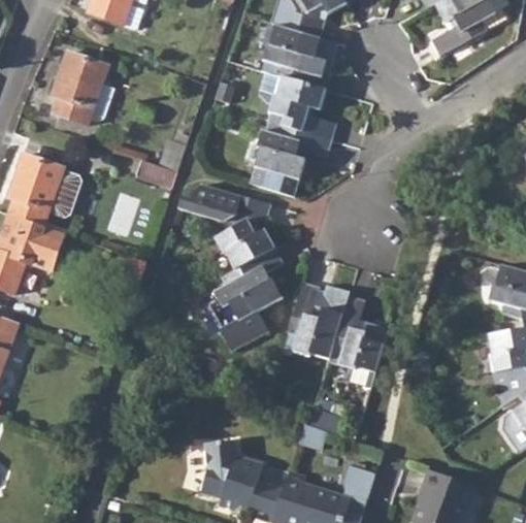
[(94,0),(91,9),(127,22),(133,0),(94,0)]
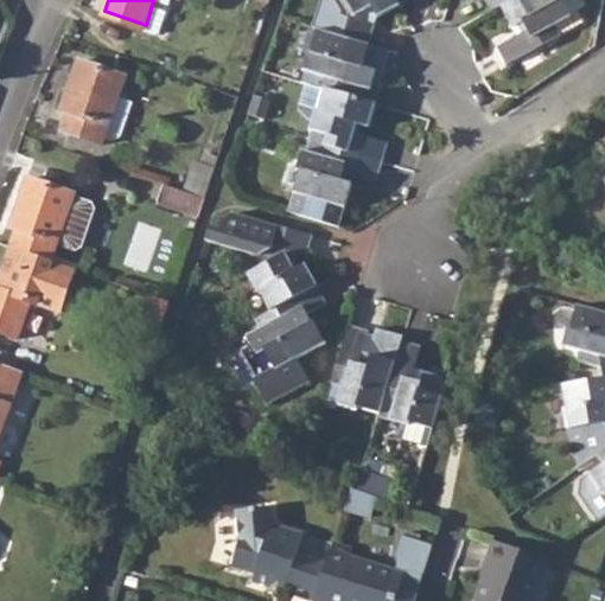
[(153,0),(146,25),(160,30),(169,0),(153,0)]
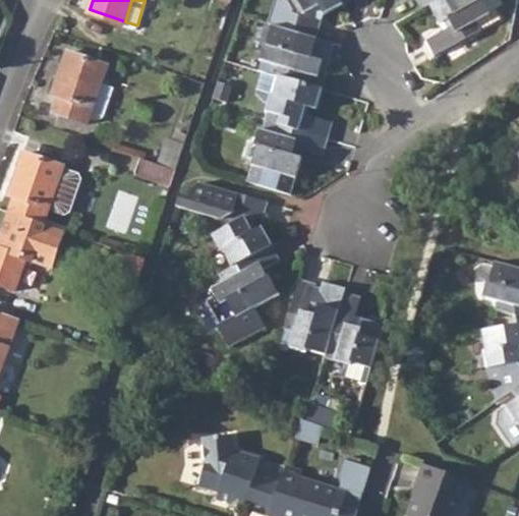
[(286,30),(316,39),(321,22),(312,19),(313,13),(311,10),(320,7),(324,16),(342,5),(339,0),(286,0),(284,1),(292,13),(286,30)]
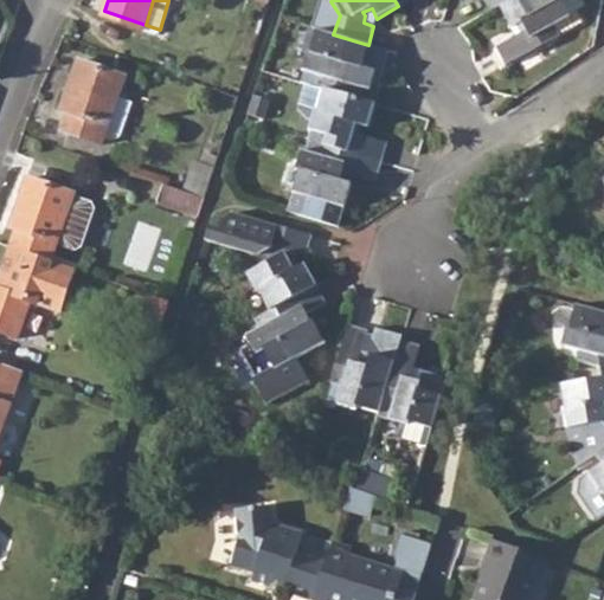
[(483,0),(489,10),(498,5),(506,0),(483,0)]
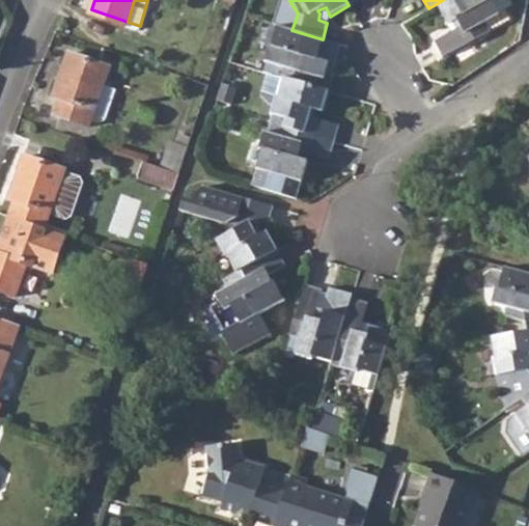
[(498,16),(490,1),(486,1),(485,0),(443,0),(436,4),(446,25),(451,33),(433,43),(441,57),(489,31),(484,23),(498,16)]
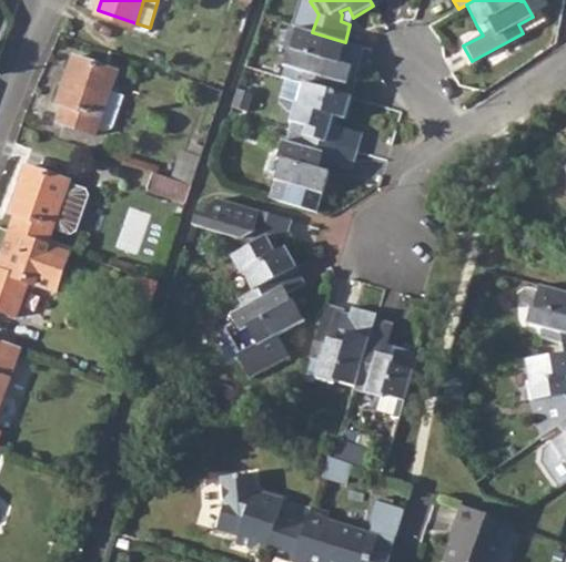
[(519,0),(521,1),(524,1),(533,17),(542,11),(548,8),(543,0),(519,0)]
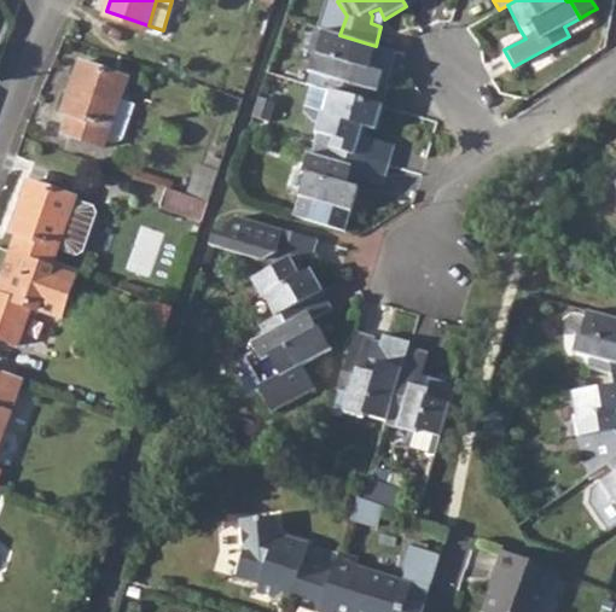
[(569,36),(594,22),(590,12),(580,18),(564,27),(569,36)]
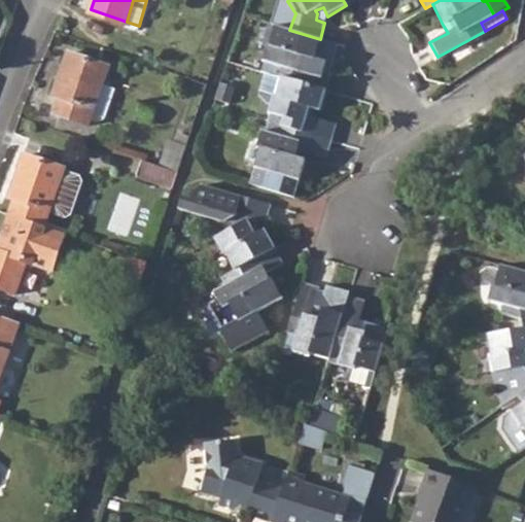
[(282,77),(326,90),(331,74),(302,66),(304,58),(314,61),(320,39),(289,30),(276,26),(260,64),(277,68),(274,75),(282,77)]
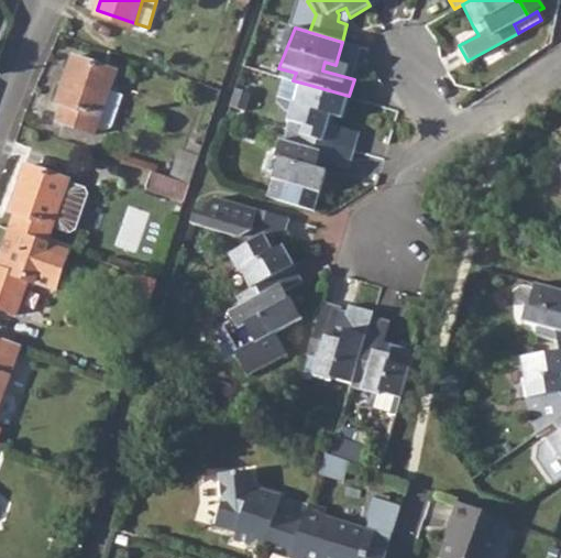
[(59,116),(95,130),(97,124),(111,87),(118,68),(76,52),(59,96),(66,98),(59,116)]
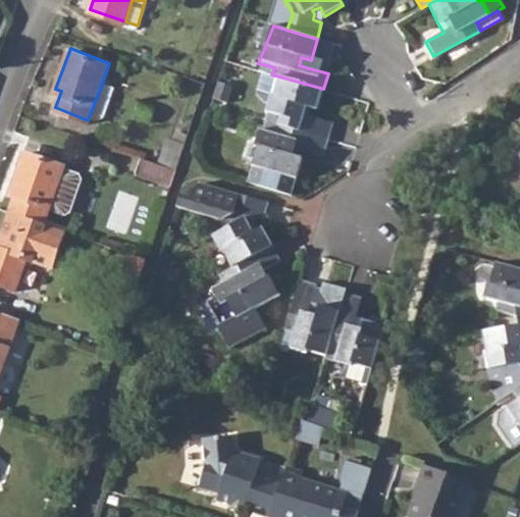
[(267,121),(329,140),(334,123),(305,115),(307,107),(316,109),(323,89),(279,76),(266,113),(269,114),(267,121)]
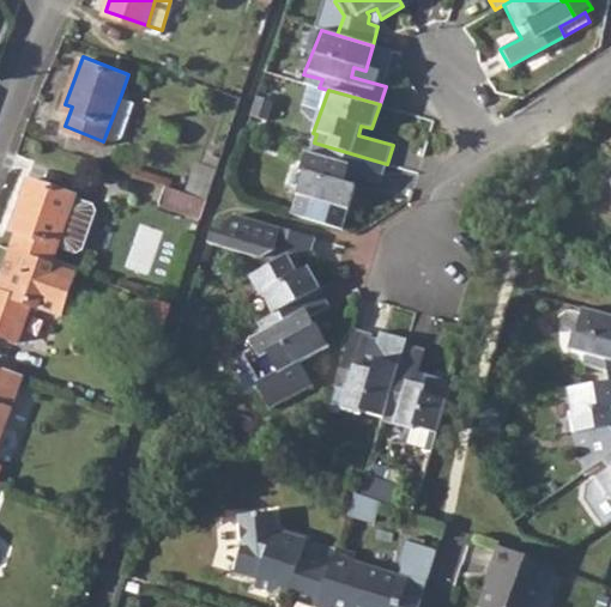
[(121,95),(106,135),(107,135),(115,137),(122,133),(135,99),(121,95)]
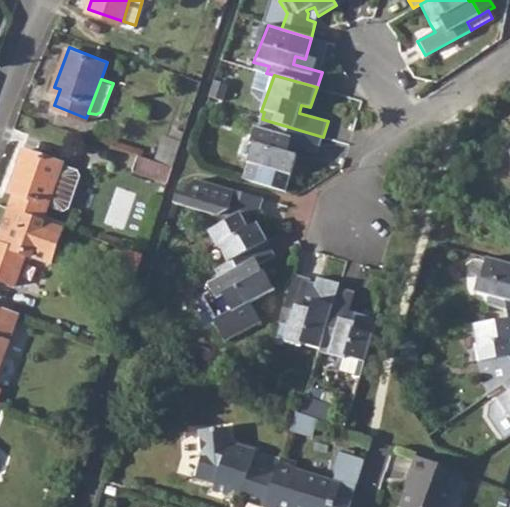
[(214,82),(209,97),(222,102),(228,86),(214,82)]
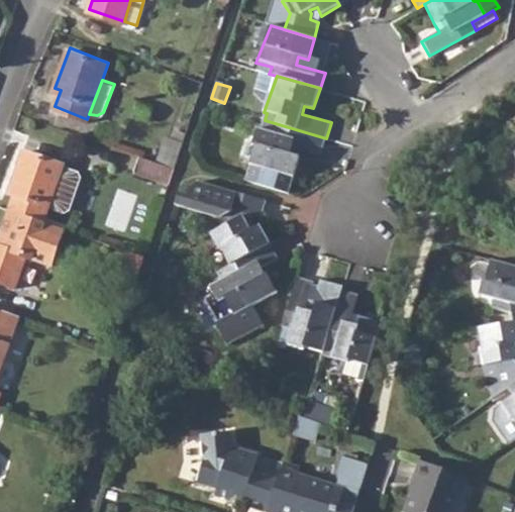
[(256,147),(253,156),(251,165),(246,180),(289,192),(299,159),(290,156),(292,145),(322,154),(326,138),(265,120),(263,130),(259,129),(253,145),(256,147)]
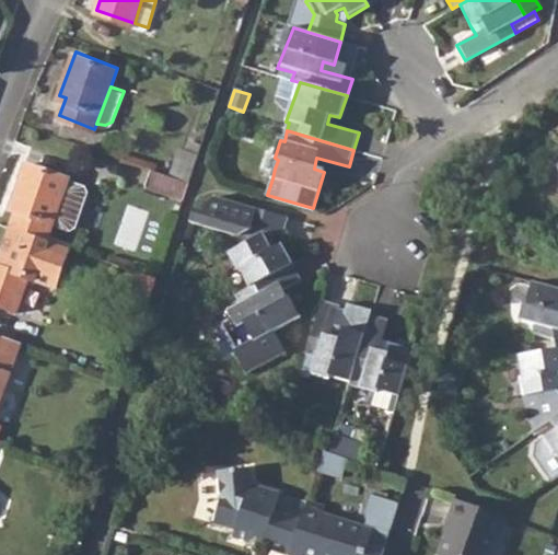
[(172,173),(190,180),(199,152),(188,148),(185,154),(179,151),(172,173)]
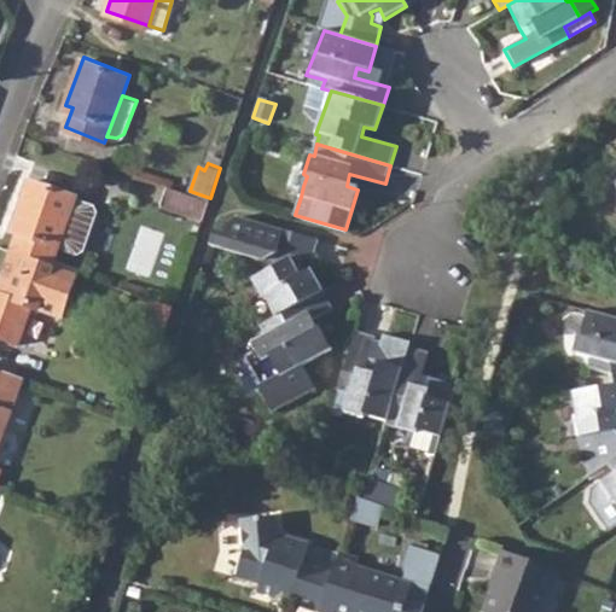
[(77,193),(32,176),(13,226),(21,229),(13,248),(53,262),(59,244),(77,251),(83,248),(98,209),(96,202),(77,196),(77,193)]
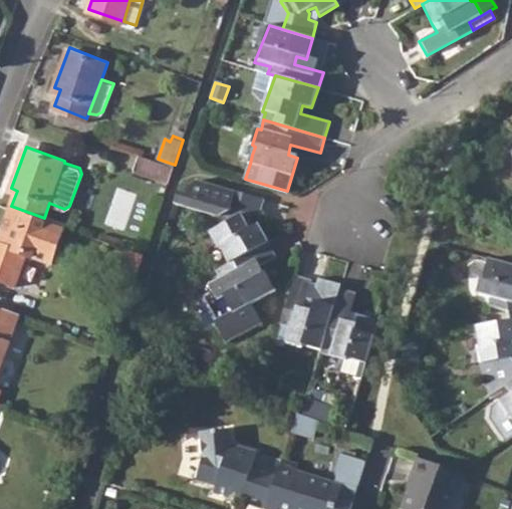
[(137,168),(170,180),(175,165),(158,159),(141,153),(137,168)]
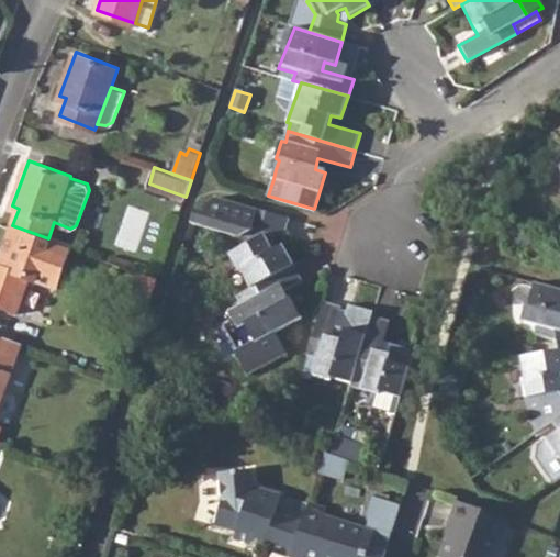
[(249,286),(292,263),(281,244),(273,248),(269,241),(273,238),(276,233),(286,236),(291,219),(214,196),(206,201),(203,210),(196,208),(190,223),(236,237),(241,244),(227,253),(249,286)]
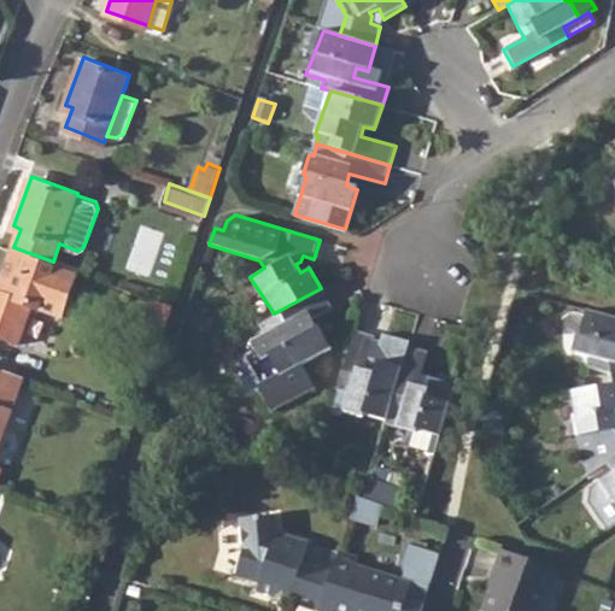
[(0,334),(17,340),(18,341),(31,303),(60,313),(76,269),(53,262),(13,247),(0,282),(0,334)]
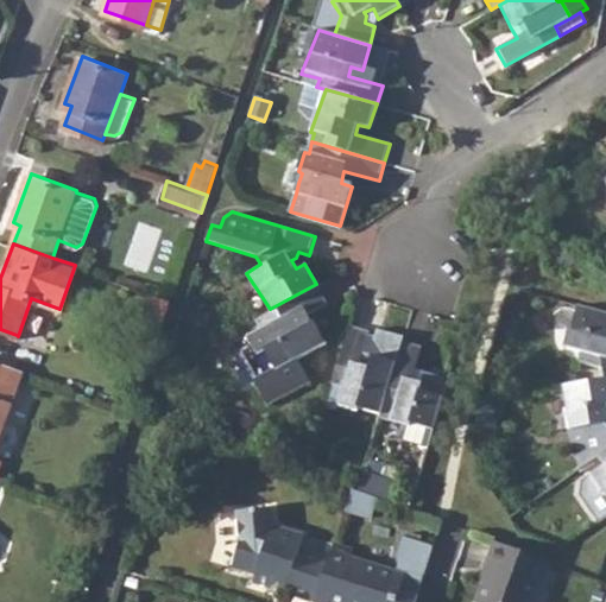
[(270,309),(253,318),(259,328),(246,334),(252,344),(240,350),(266,405),(309,381),(296,357),(324,342),(311,321),(309,322),(304,314),(326,302),(316,284),(270,309)]
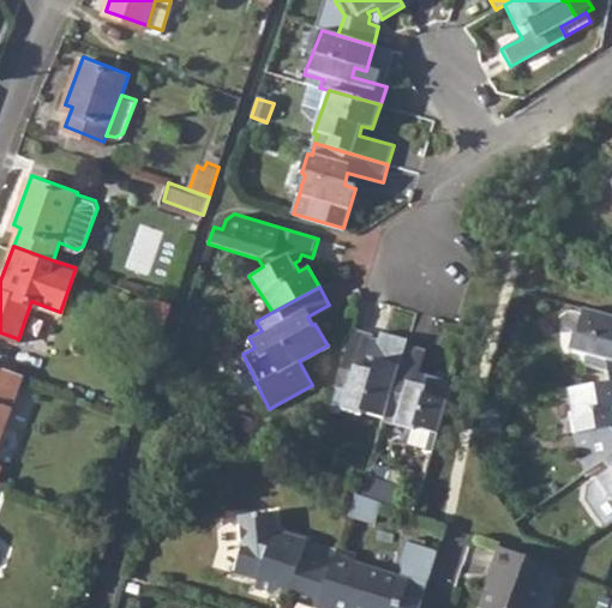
[(173,301),(154,294),(150,306),(155,308),(150,324),(166,329),(173,301)]
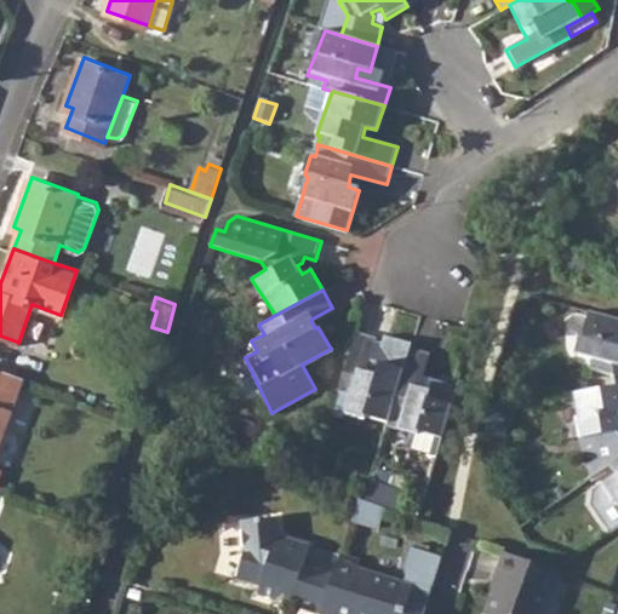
[(613,377),(616,384),(617,384),(617,317),(590,310),(584,332),(581,331),(574,353),(593,359),(590,368),(613,377)]
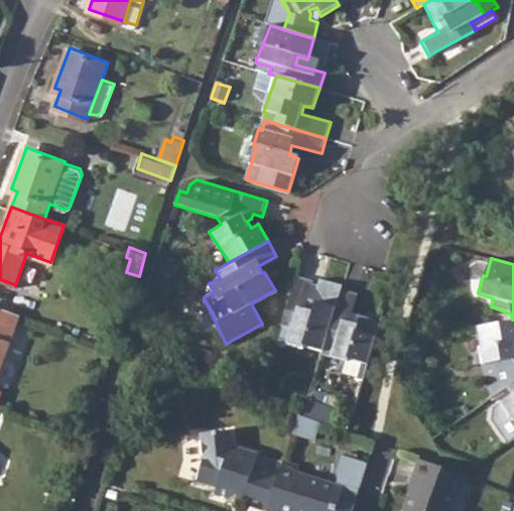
[(305,345),(323,350),(326,339),(335,306),(315,300),(312,310),(304,308),(312,279),(296,275),(282,326),(291,329),(287,343),(304,348),(305,345)]
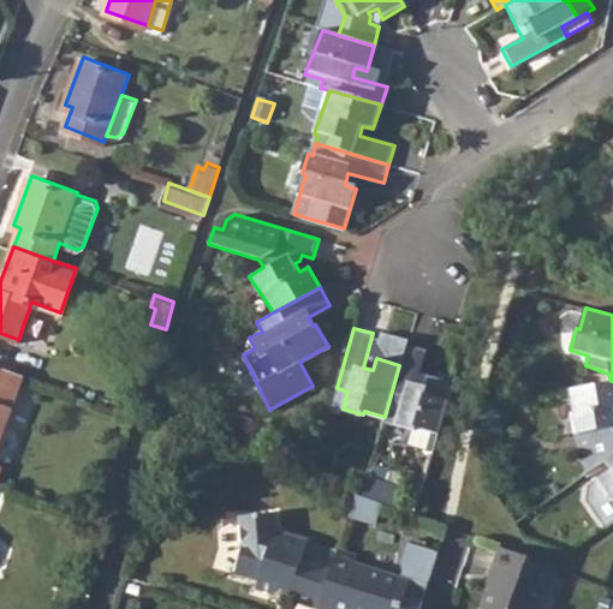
[(416,425),(438,433),(452,382),(428,374),(424,386),(414,382),(423,348),(406,342),(399,365),(388,404),(400,407),(394,424),(414,430),(416,425)]
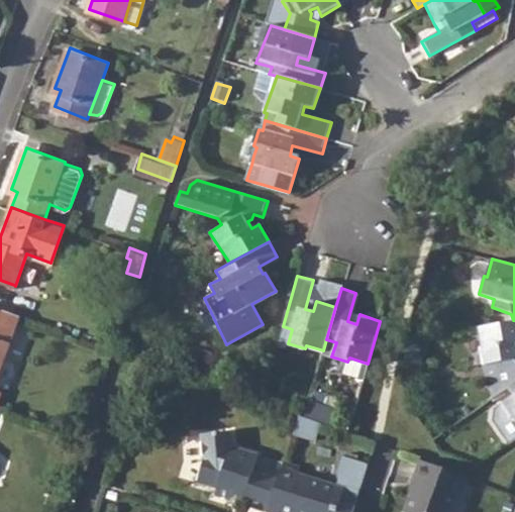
[(0,372),(22,310),(0,302),(0,372)]
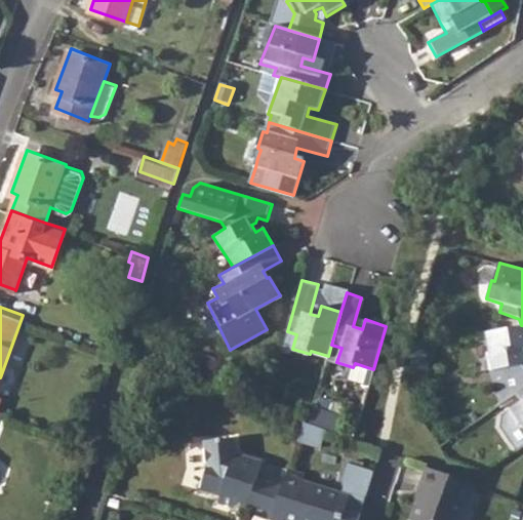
[(522,325),(521,325),(485,331),(489,352),(486,352),(489,369),(504,367),(505,375),(522,371),(522,325)]
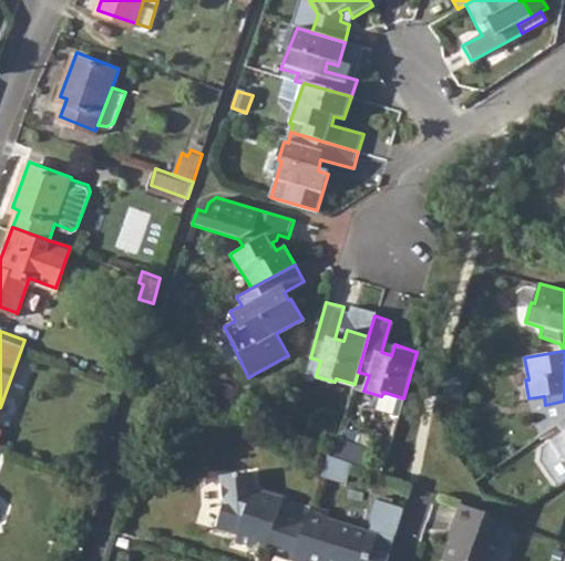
[(561,454),(564,459),(564,417),(556,424),(562,432),(548,440),(557,455),(561,454)]
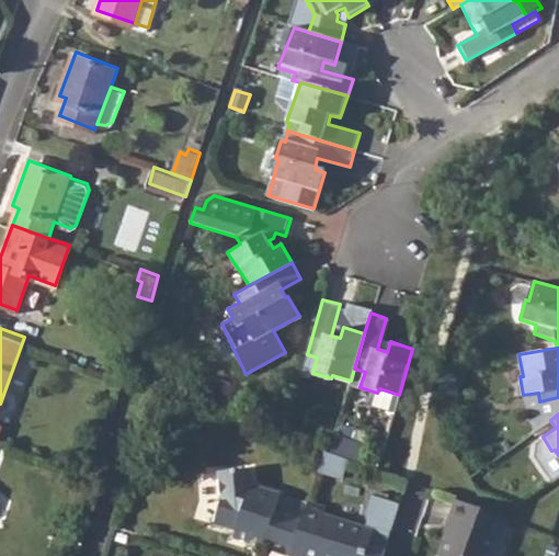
[(365,442),(337,431),(331,450),(351,457),(358,460),(365,442)]
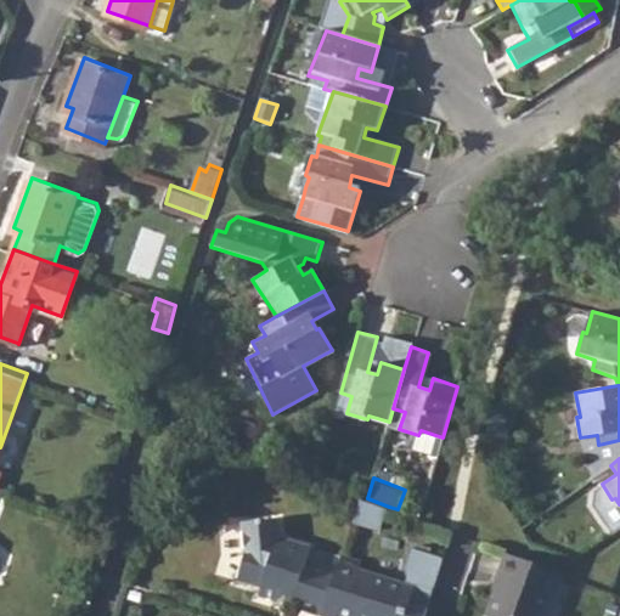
[(367,498),(361,496),(355,518),(383,526),(389,507),(367,498)]
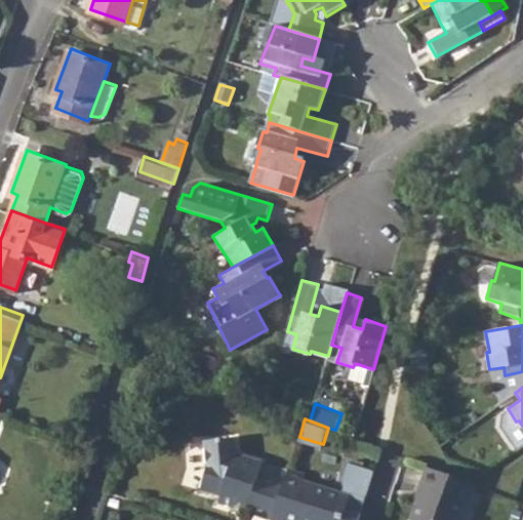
[(219,498),(237,505),(238,500),(247,503),(246,507),(274,516),(287,476),(259,468),(263,458),(235,450),(233,434),(204,437),(207,465),(201,484),(222,491),(219,498)]
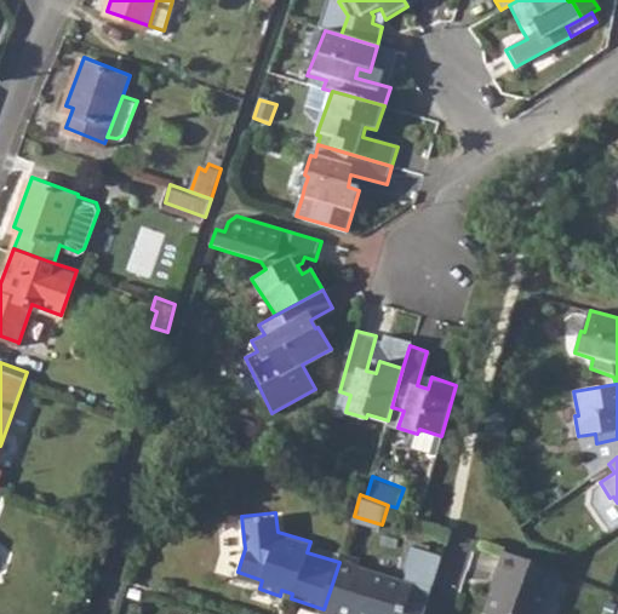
[(360,556),(343,550),(339,562),(324,609),(339,613),(421,613),(441,551),(411,541),(405,560),(407,571),(405,579),(358,563),(360,556)]
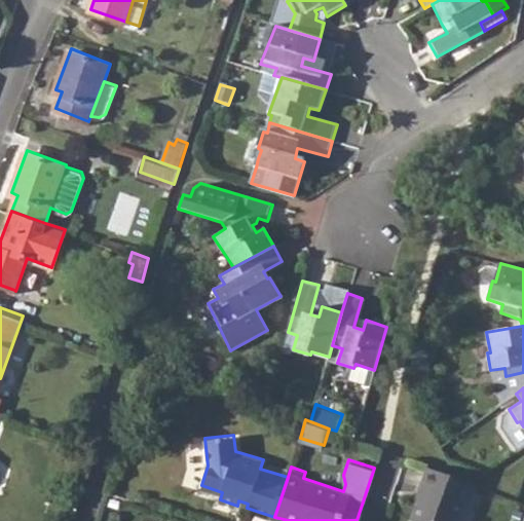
[(455,520),(464,495),(469,497),(475,482),(427,464),(420,483),(424,485),(418,500),(413,515),(429,520),(455,520)]
